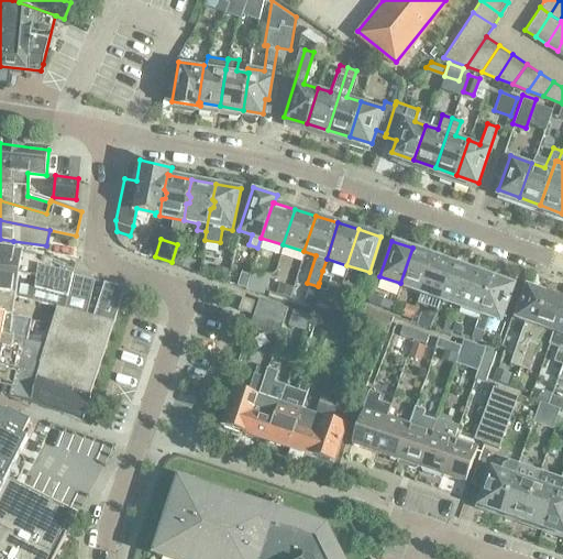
[(53,255),(22,250),(0,247),(0,270),(92,284),(94,277),(73,273),(74,272),(51,266),(53,255)]
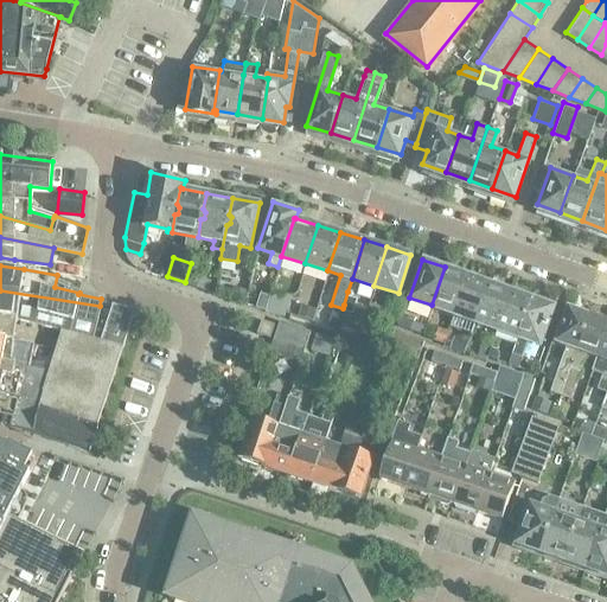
[(445,267),(432,305),(453,313),(466,275),(445,267)]
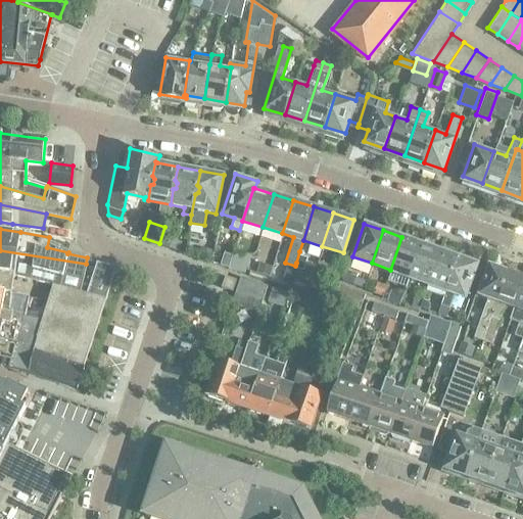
[(181,240),(164,235),(161,243),(178,248),(181,240)]
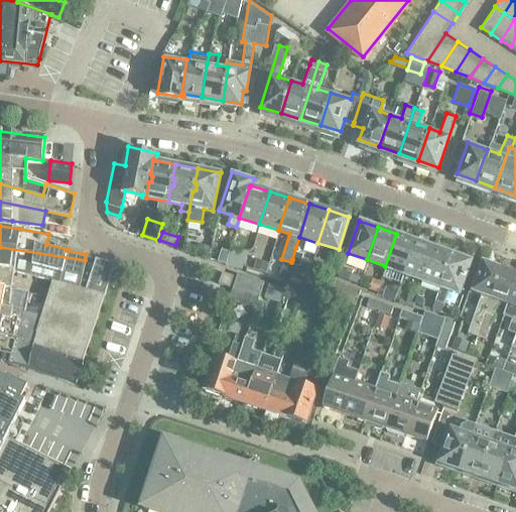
[(396,234),(385,266),(403,272),(414,240),(396,234)]
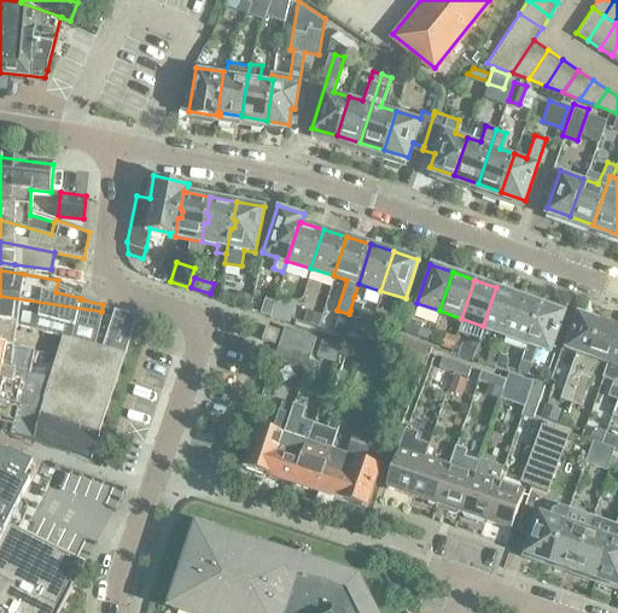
[(496,287),(483,326),(505,334),(518,296),(496,287)]
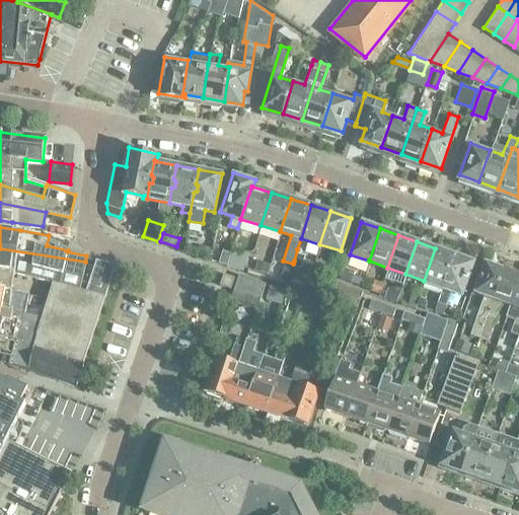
[(14,271),(53,280),(60,282),(63,272),(77,276),(79,269),(83,270),(85,262),(0,248),(0,269),(14,271)]
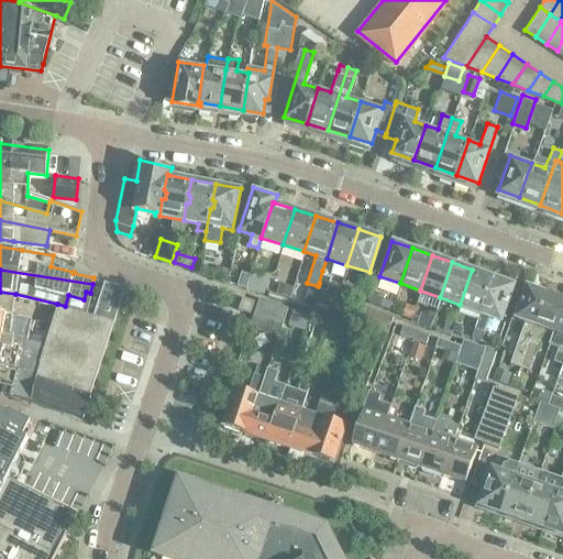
[(246,285),(251,272),(241,270),(238,283),(246,285)]
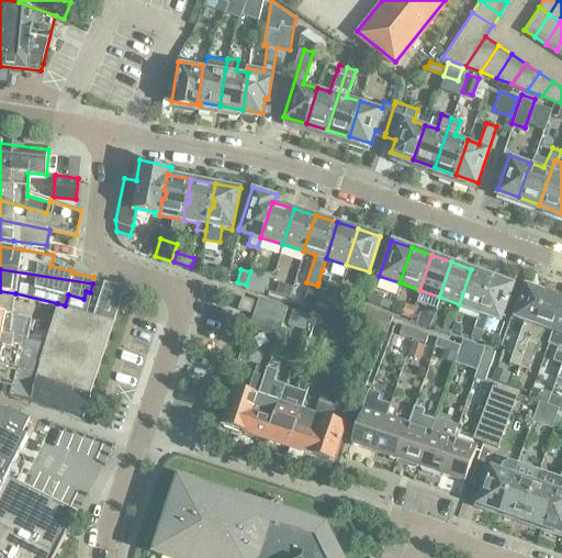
[(471,269),(459,304),(479,311),(491,276),(471,269)]
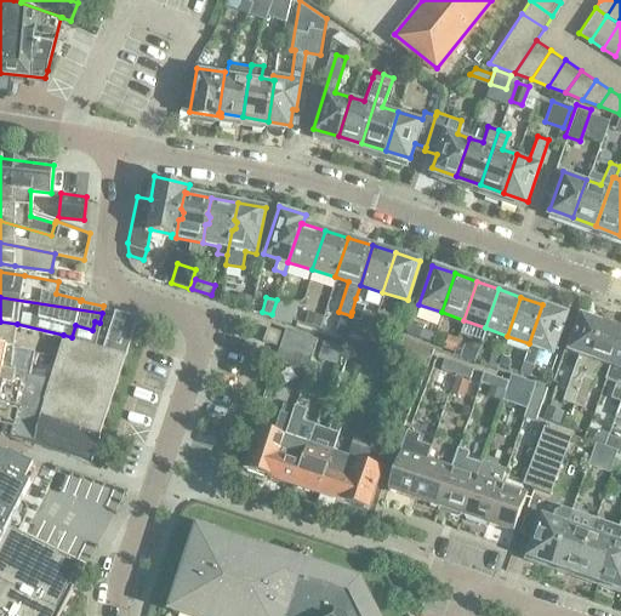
[(355,298),(352,312),(360,314),(364,301),(355,298)]
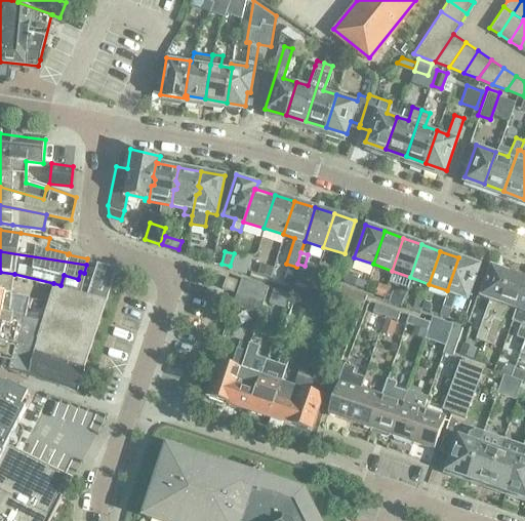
[(467,297),(479,265),(458,257),(447,290),(439,312),(448,315),(455,293),(467,297)]
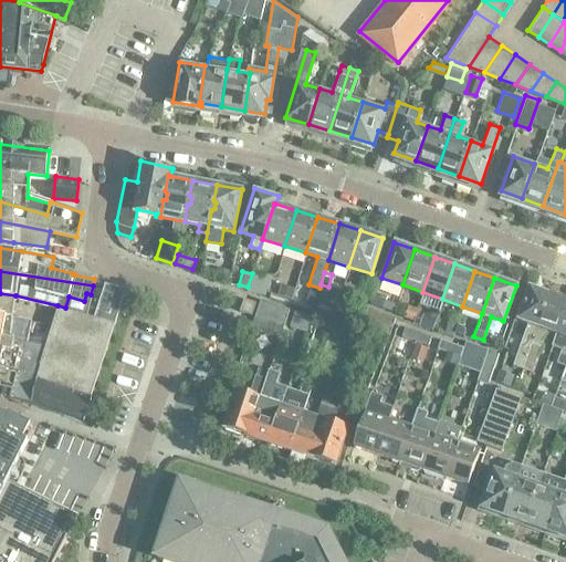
[(339,291),(352,295),(356,283),(344,279),(339,291)]
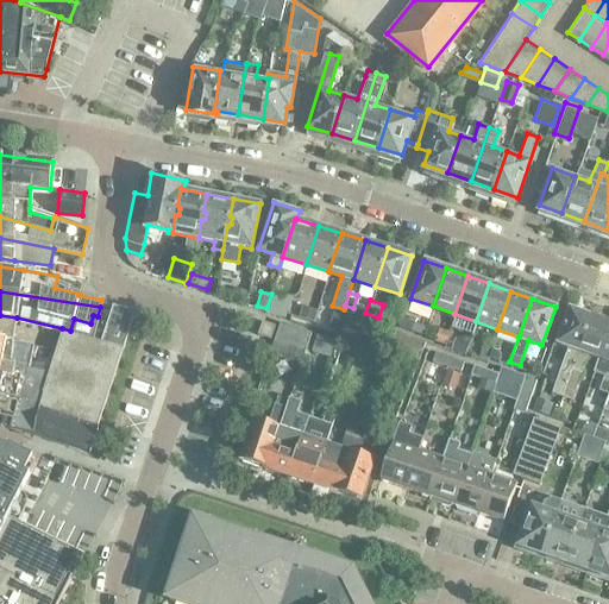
[(124,345),(136,308),(136,307),(113,302),(101,339),(124,345)]
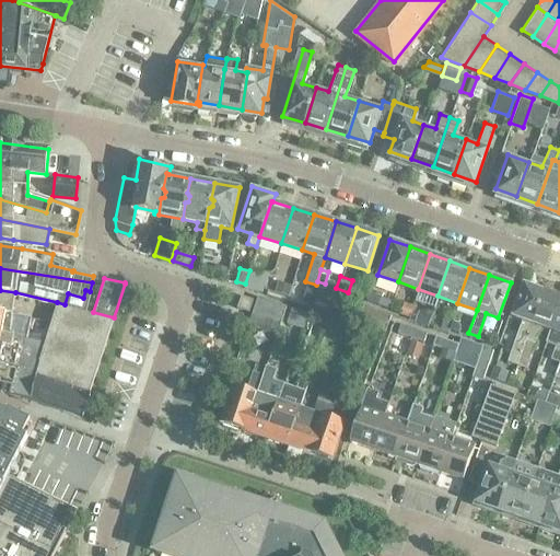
[(524,281),(513,313),(522,316),(508,359),(517,362),(544,289),(524,281)]
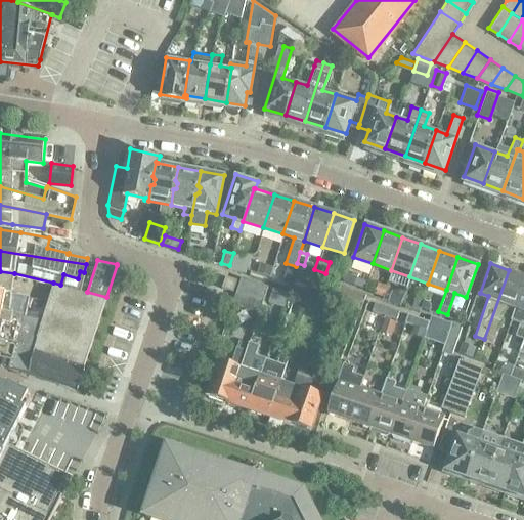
[(312,288),(316,275),(298,268),(293,282),(312,288)]
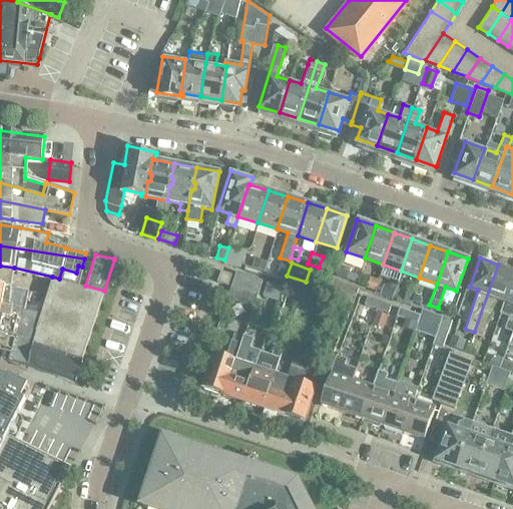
[(512,270),(498,265),(474,332),(482,335),(491,311),(490,311),(495,297),(504,300),(512,274),(512,270)]
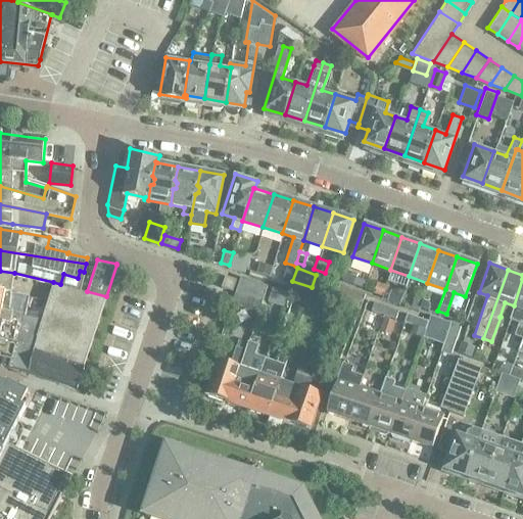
[(0,309),(9,311),(14,273),(0,271),(0,309)]
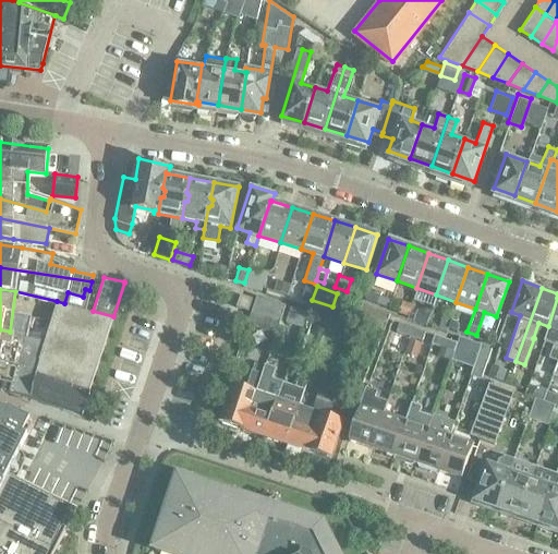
[(364,297),(387,304),(389,299),(366,290),(364,297)]
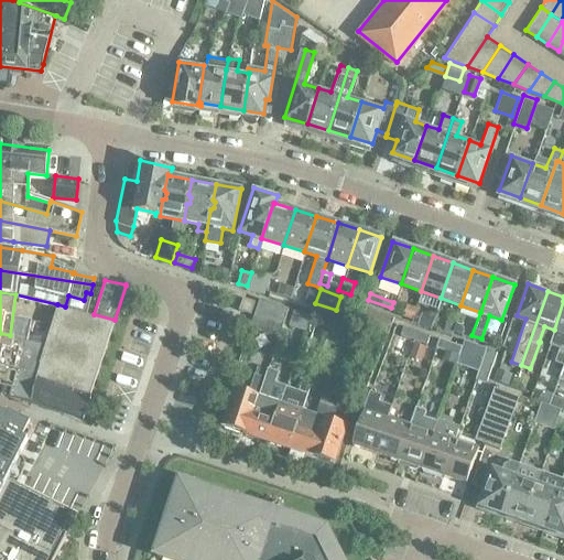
[(255,299),(242,294),(238,307),(250,311),(255,299)]
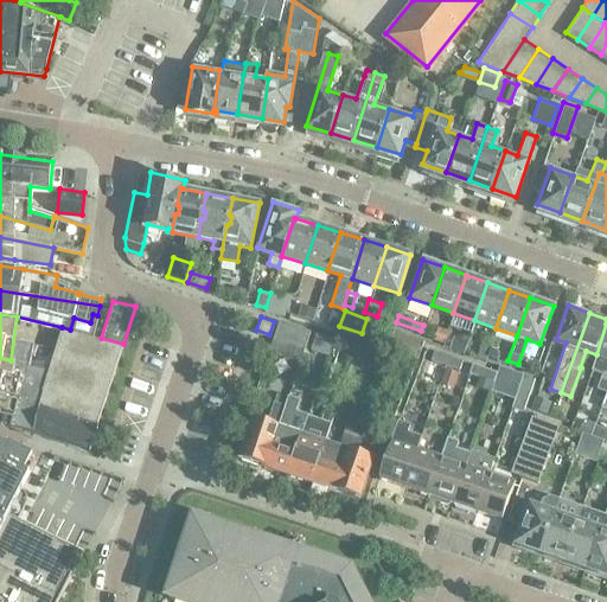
[(300,358),(311,328),(280,318),(270,348),(300,358)]
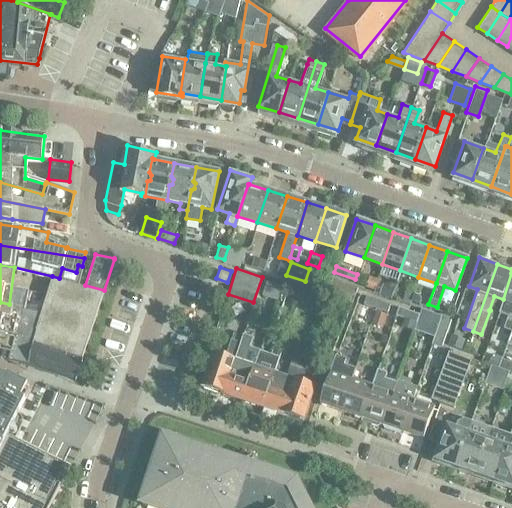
[(511,273),(503,299),(511,302),(503,326),(511,328),(511,326),(511,273)]
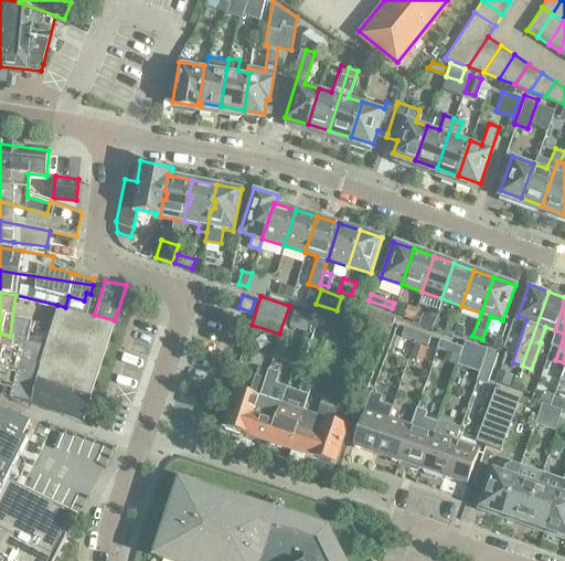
[(386,331),(392,315),(359,303),(353,319),(386,331)]
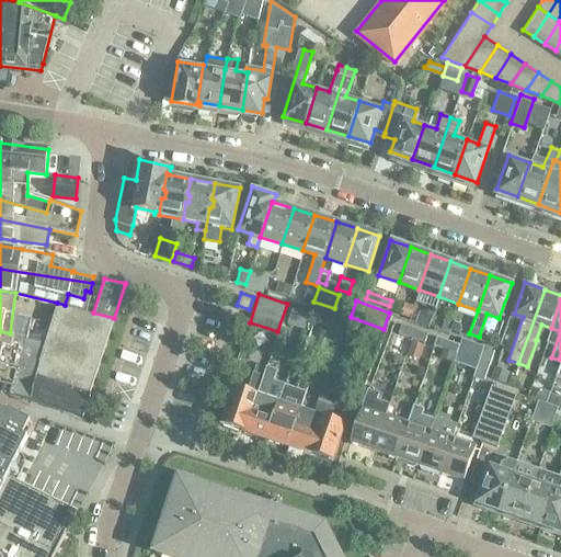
[(410,315),(411,314),(414,303),(408,300),(403,313),(410,315)]
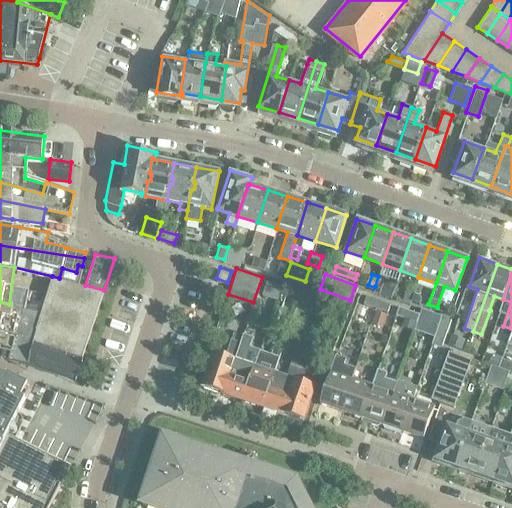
[(104,290),(85,285),(59,278),(52,276),(42,311),(33,341),(28,363),(57,374),(75,380),(82,355),(104,290)]
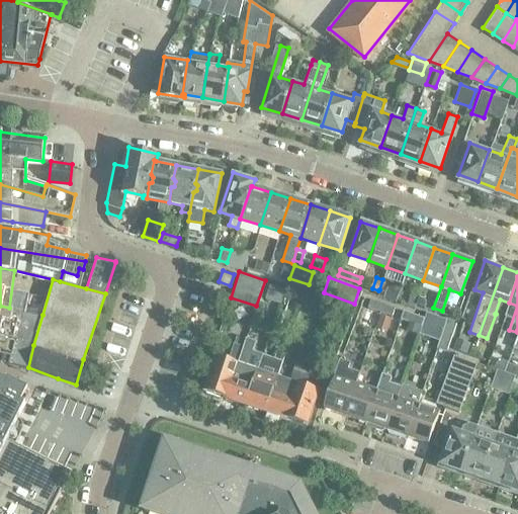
[(265,296),(281,302),(285,287),(269,282),(265,296)]
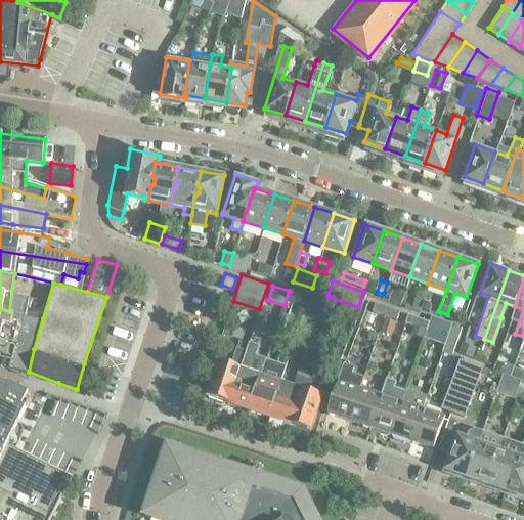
[(404,293),(392,288),(388,299),(400,303),(404,293)]
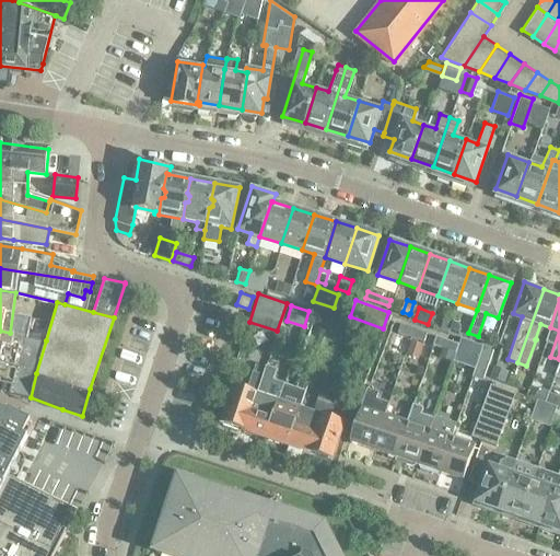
[(439,328),(448,331),(453,317),(444,314),(439,328)]
